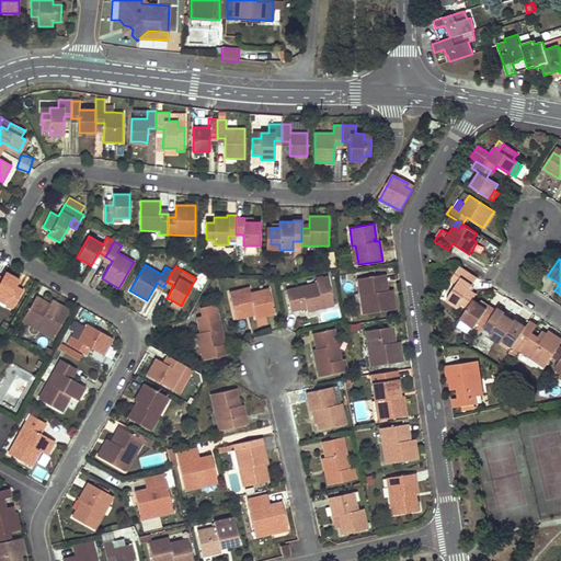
[(473,300),(477,295),(470,289),(478,278),(459,266),(455,274),(461,277),(456,285),(446,300),(458,308),(460,304),(468,308),(473,300)]
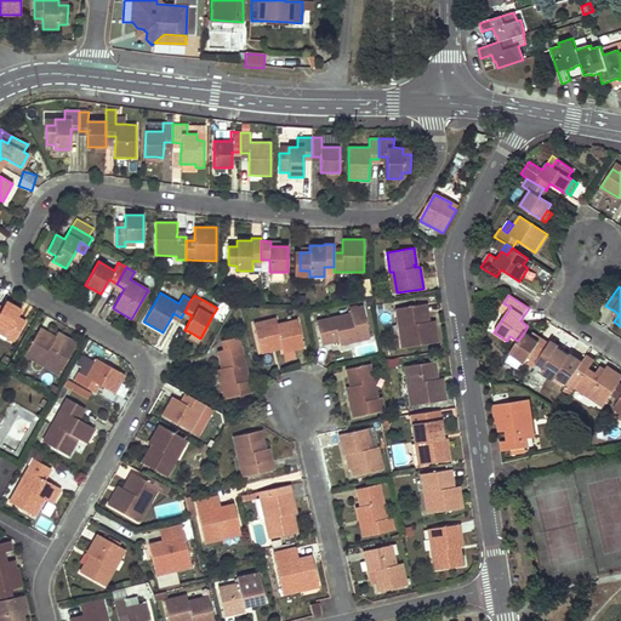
[(22,309),(6,301),(3,307),(0,311),(0,328),(7,332),(5,337),(13,342),(23,325),(16,320),(18,317),(22,309)]
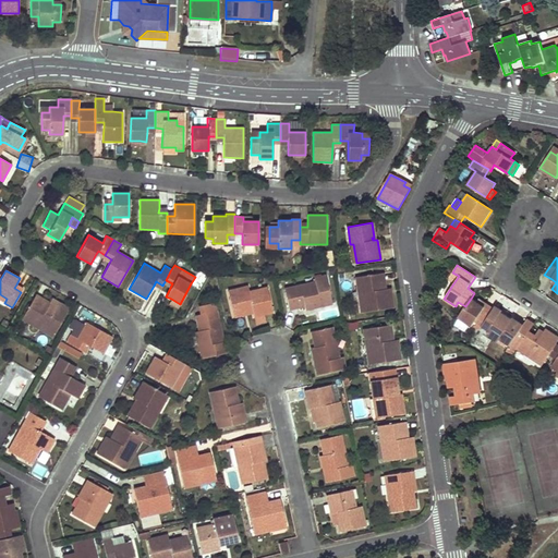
[(453,283),(459,276),(452,273),(448,279),(453,283)]
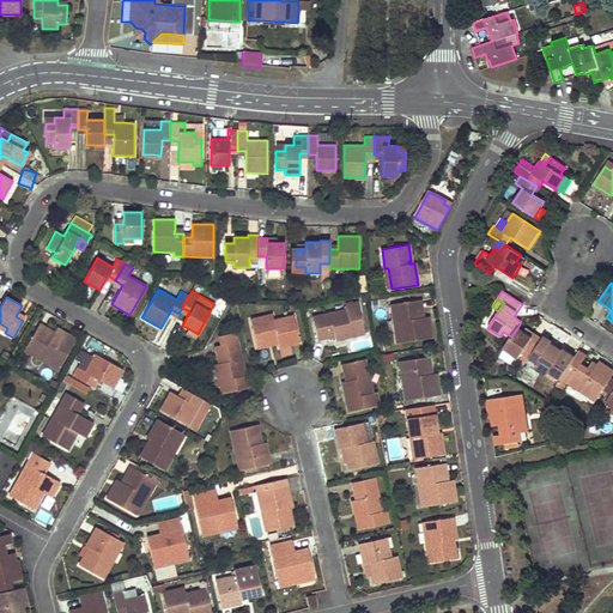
[(431,339),(430,328),(425,329),(423,317),(420,301),(398,303),(400,321),(394,321),(398,344),(431,339)]
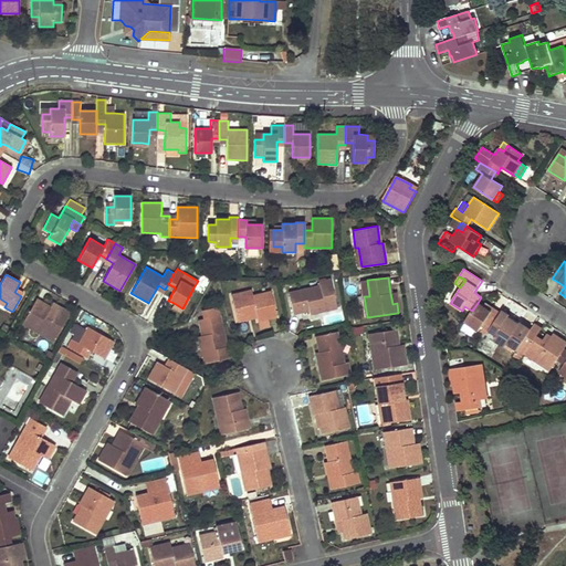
[(293,314),(308,311),(310,314),(322,311),(321,308),(324,308),(325,311),(337,307),(331,280),(318,283),(320,286),(304,290),(305,293),(289,296),(293,314)]
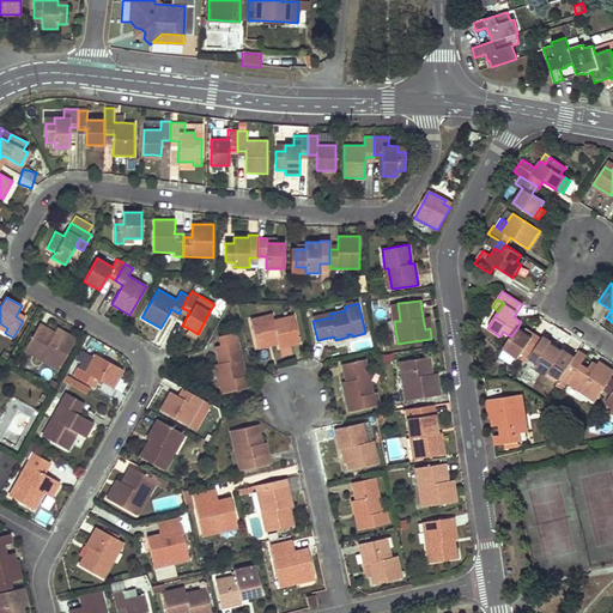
[(400,321),(398,303),(389,305),(393,322),(394,321),(400,321)]
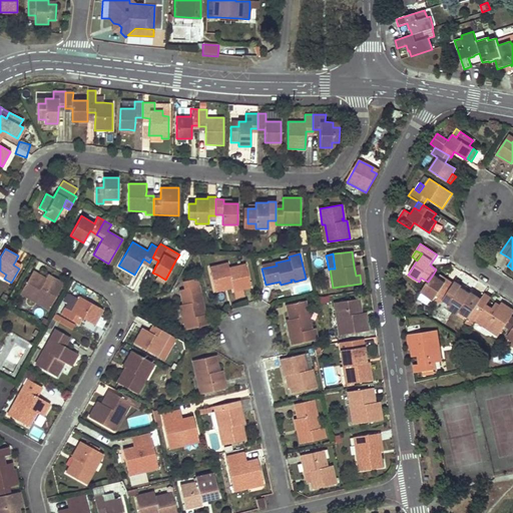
[(237,266),(228,269),(227,264),(209,268),(214,292),(232,288),(233,291),(242,289),(250,288),(246,270),(239,272),(237,266)]
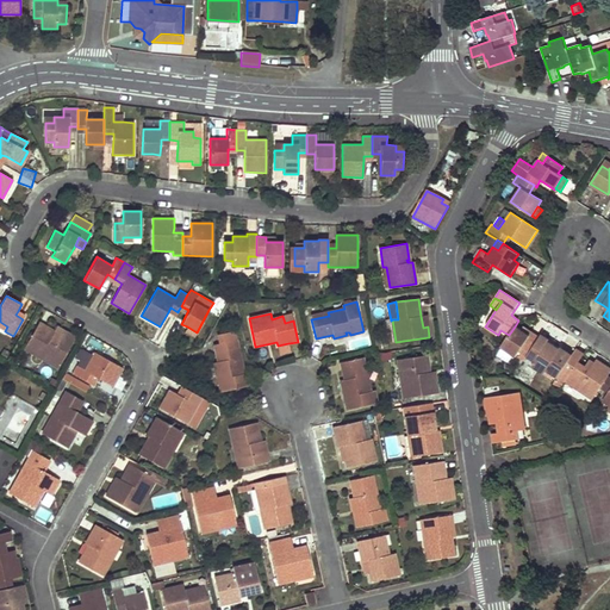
[(67,332),(64,337),(54,331),(38,323),(27,343),(42,352),(38,358),(58,368),(75,338),(67,332)]
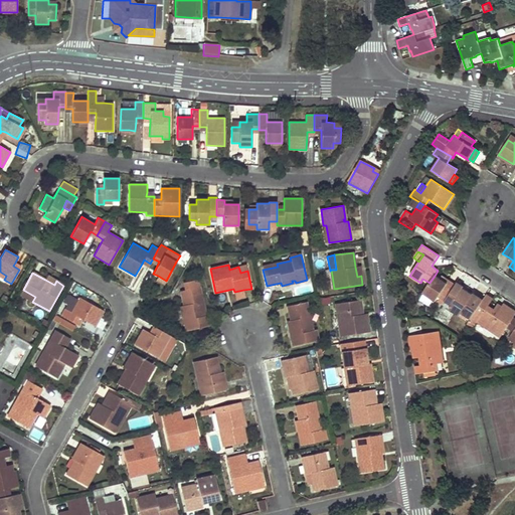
[(166,281),(158,276),(156,280),(164,285),(166,281)]
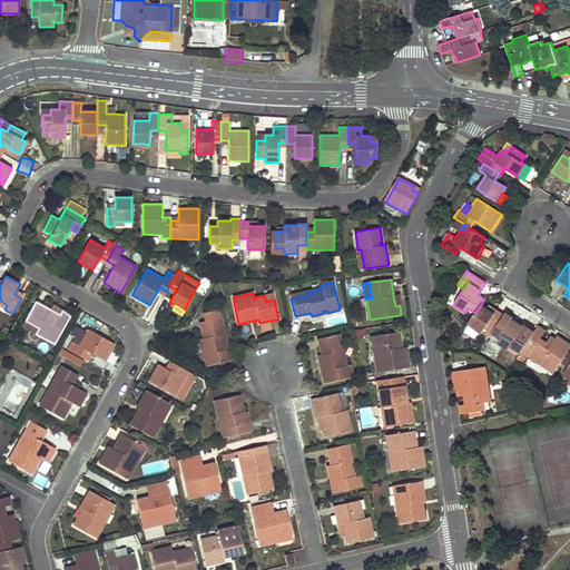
[(494,314),(488,308),(481,305),(475,313),(468,324),(480,332),(482,333),(488,325),(494,330),(501,318),(503,316),(504,315),(497,310),(494,314)]
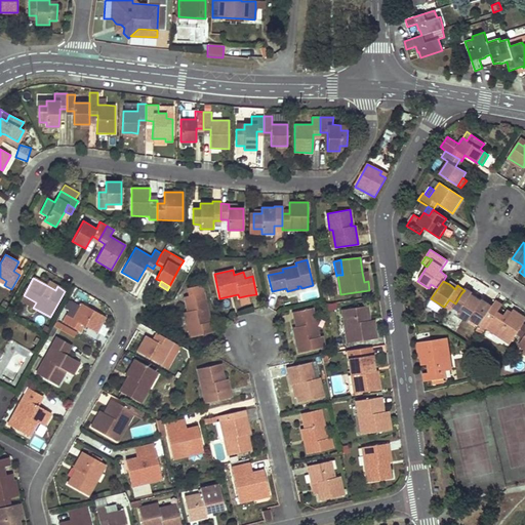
[(55,290),(57,286),(48,282),(46,285),(55,290)]
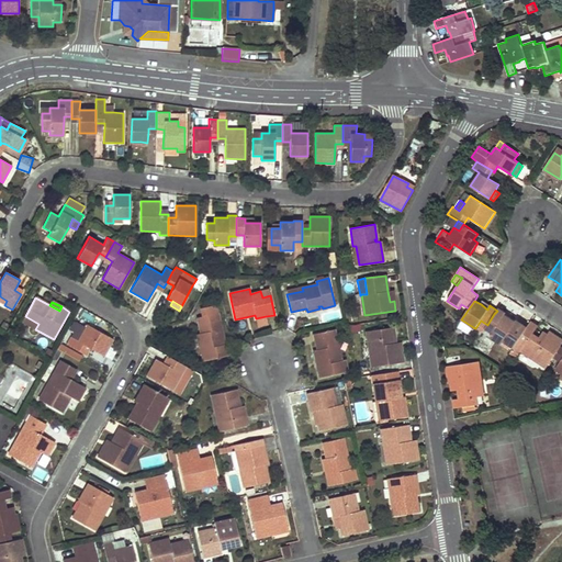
[(201,334),(197,334),(200,346),(202,346),(202,349),(200,349),(203,361),(231,355),(227,344),(224,345),(221,328),(217,329),(214,314),(217,313),(215,305),(201,308),(203,316),(197,318),(201,334)]
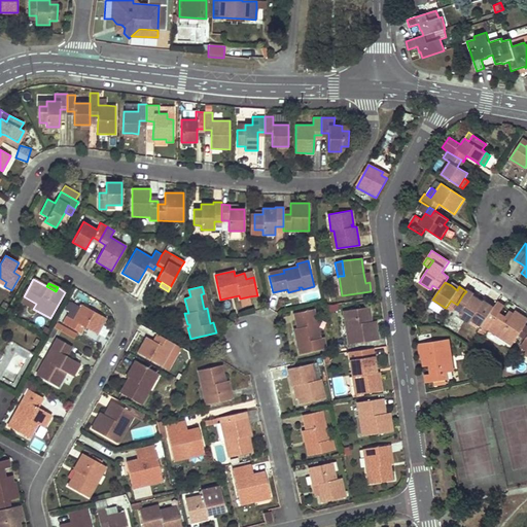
[(475,316),(481,320),(491,305),(485,300),(484,302),(473,294),(471,296),(470,299),(463,294),(457,305),(455,308),(461,312),(459,316),(469,323),(475,316)]
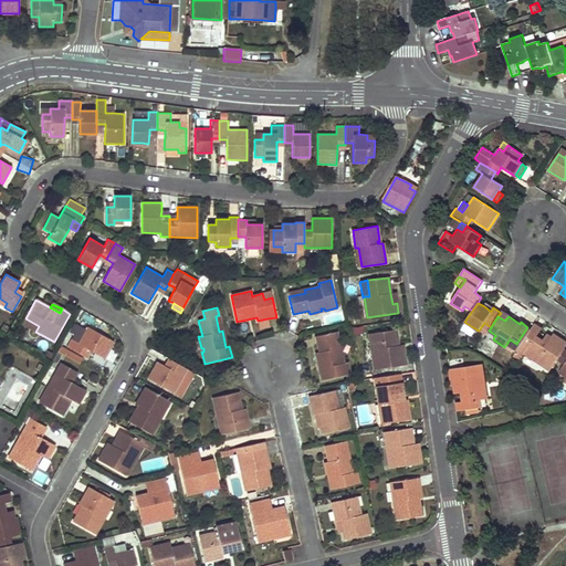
[(22,324),(35,332),(39,326),(25,318),(22,324)]
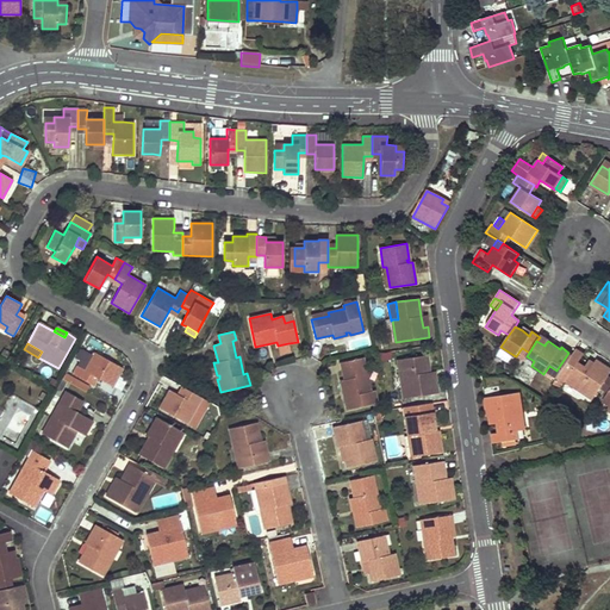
[(514,355),(500,347),(496,354),(509,362),(514,355)]
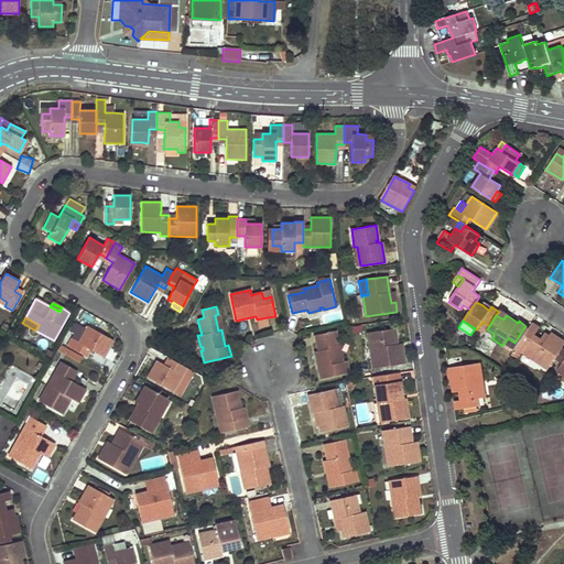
[(523,351),(549,369),(556,358),(563,347),(563,345),(563,340),(552,333),(550,336),(545,342),(542,339),(535,335),(540,327),(533,322),(516,348),(513,353),(512,355),(519,359),(523,351)]
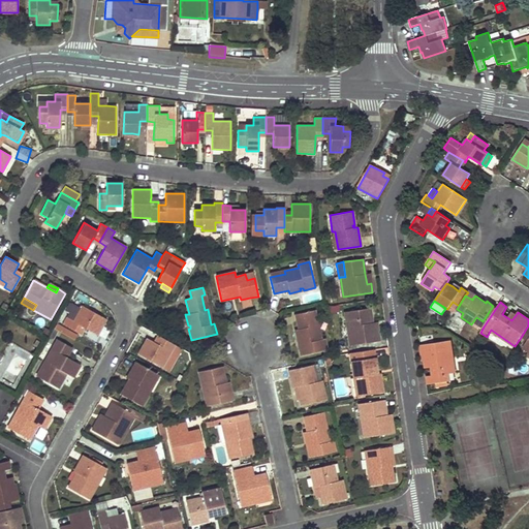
[(82,327),(85,328),(97,335),(106,319),(82,306),(73,321),(66,317),(62,324),(78,333),(82,327)]
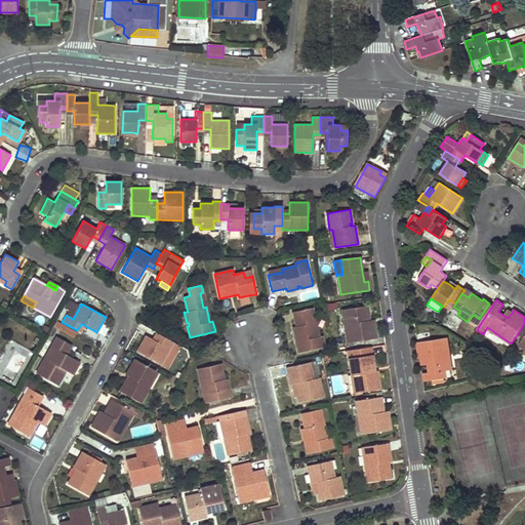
[(369,321),(367,306),(348,309),(350,323),(345,324),(348,344),(376,338),(375,330),(371,330),(369,321)]
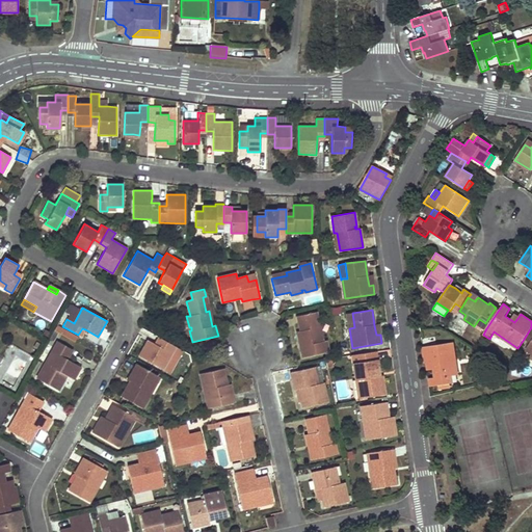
[(326,340),(322,341),(319,326),(317,327),(313,313),(297,316),(300,331),(296,333),(299,343),(301,343),(302,346),(300,346),(302,357),(328,351),(326,340)]
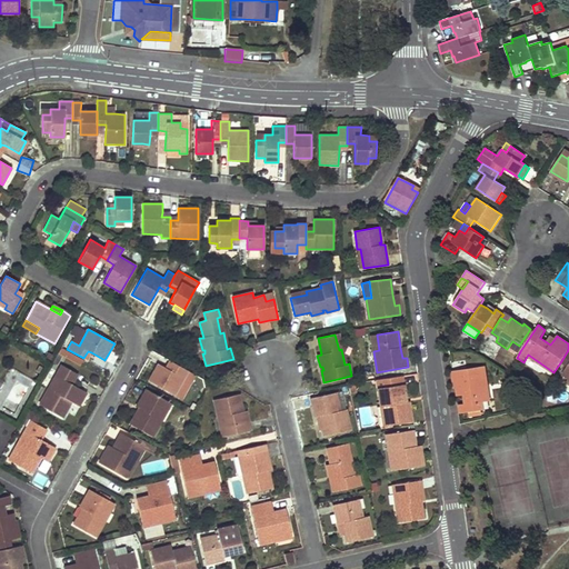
[(517,349),(519,346),(512,341),(507,349),(518,356),(520,351),(517,349)]
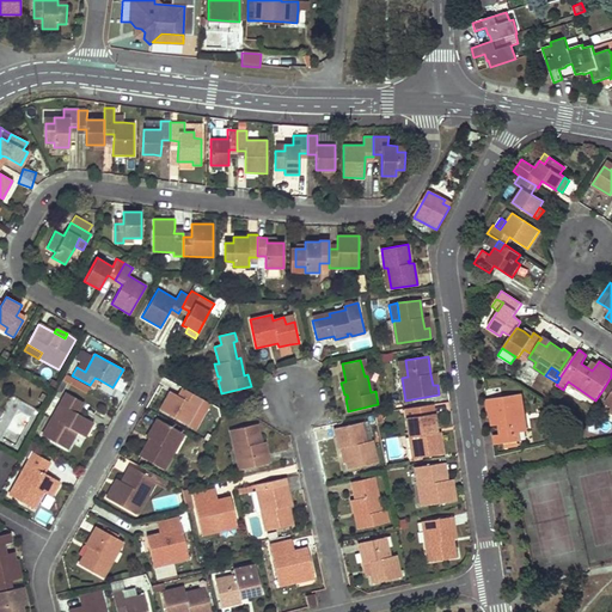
[(66,375),(62,380),(86,393),(89,387),(66,375)]
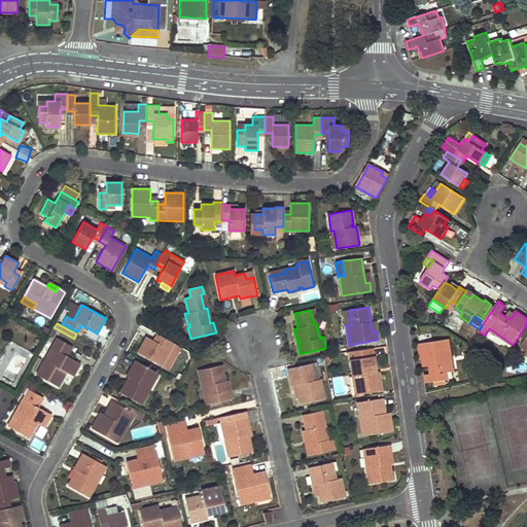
[(174,343),(160,336),(155,343),(152,341),(145,337),(136,352),(162,366),(174,343)]
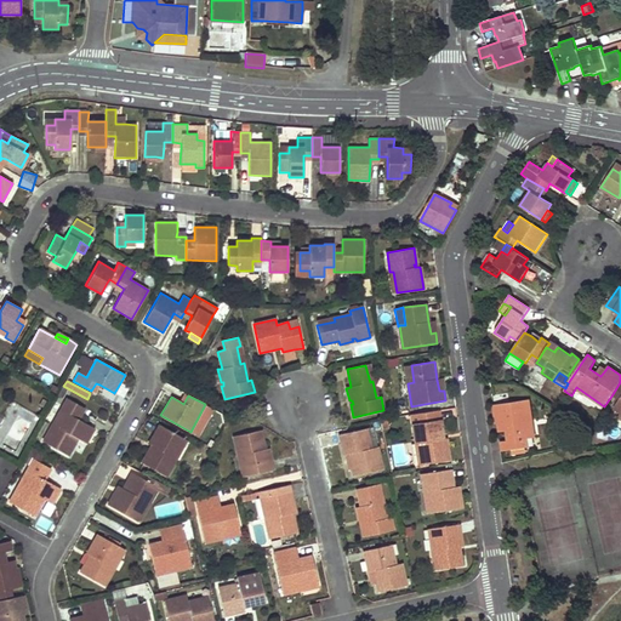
[(93,428),(78,419),(73,416),(75,412),(80,416),(84,408),(67,398),(43,442),(68,455),(78,438),(86,443),(93,428)]
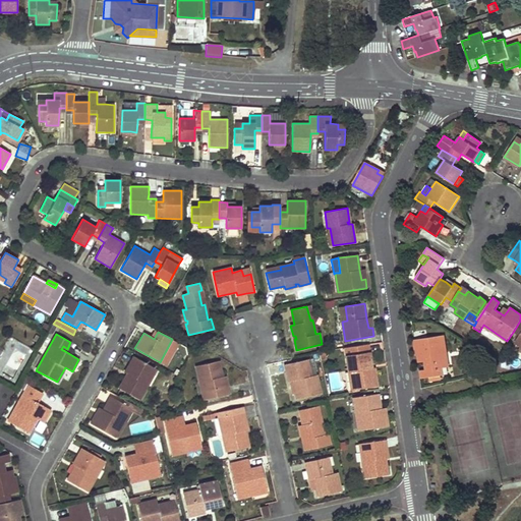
[(444,336),(413,340),(416,355),(418,355),(423,354),(424,361),(426,369),(420,370),(421,379),(442,375),(442,368),(448,367),(444,336)]
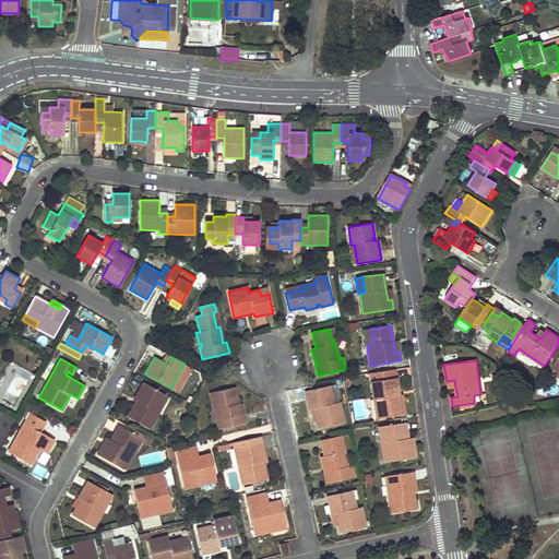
[(402,394),(399,395),(396,395),(396,393),(399,393),(395,370),(370,373),(375,400),(377,399),(380,418),(405,415),(402,394)]
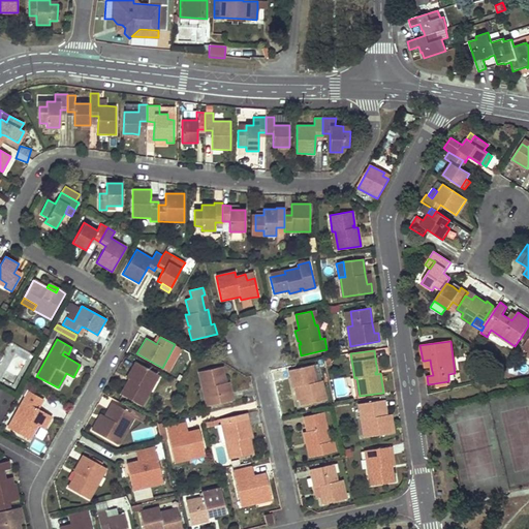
[(126,379),(129,380),(130,381),(129,383),(128,382),(121,395),(142,406),(150,391),(148,390),(156,373),(135,362),(126,379)]
